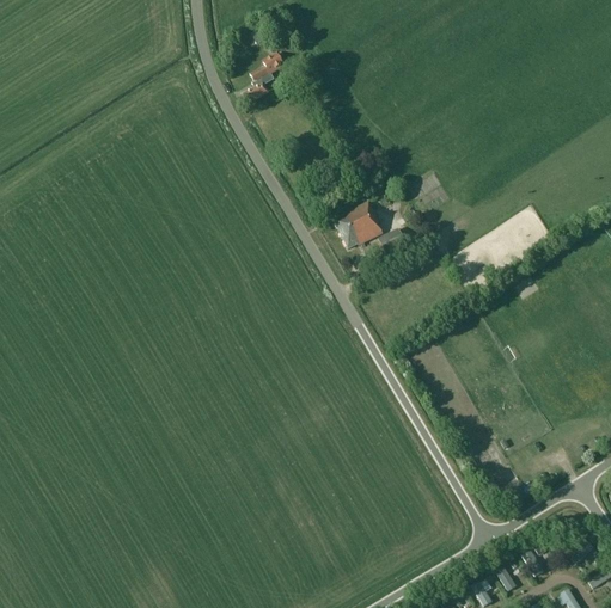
[(262,16),(268,26),(275,23),(269,12),(262,16)]
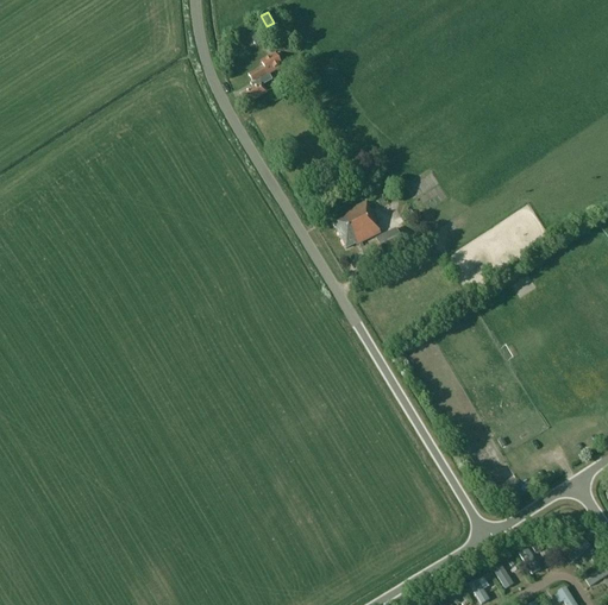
[(256,26),(248,31),(254,43),(263,37),(256,26)]
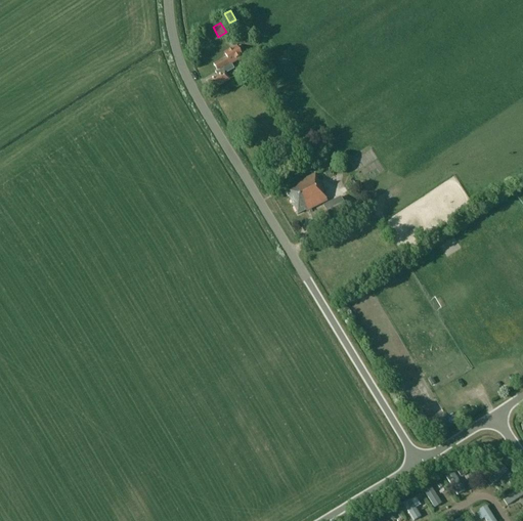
[(241,58),(234,46),(222,53),(225,57),(213,63),(216,70),(214,71),(216,75),(206,81),(210,89),(228,79),(223,72),(223,71),(221,68),(228,63),(229,64),(241,58)]
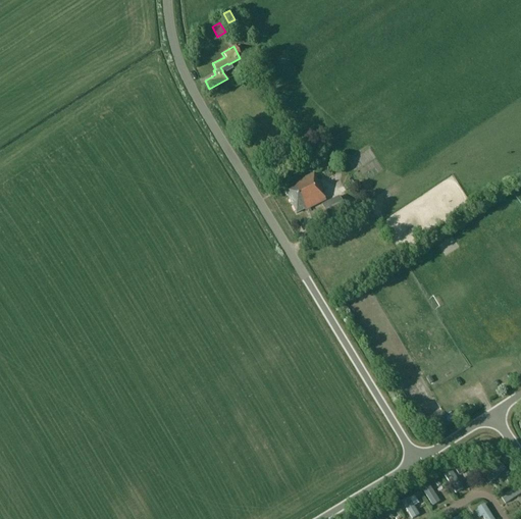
[(301,147),(298,140),(285,141),(290,149),(301,147)]
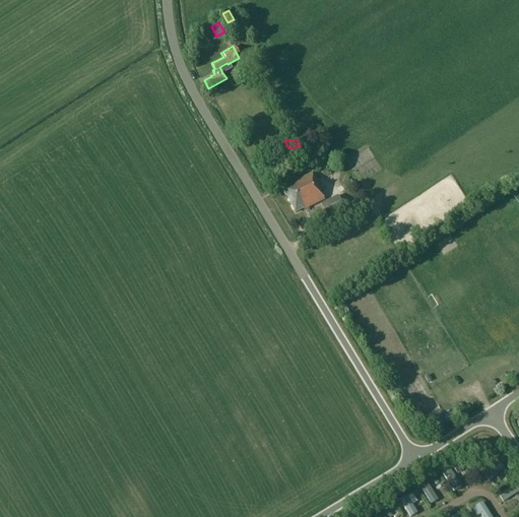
[(304,208),(324,198),(319,190),(321,189),(312,171),(290,182),(290,183),(282,188),(295,210),(304,206),(304,208)]
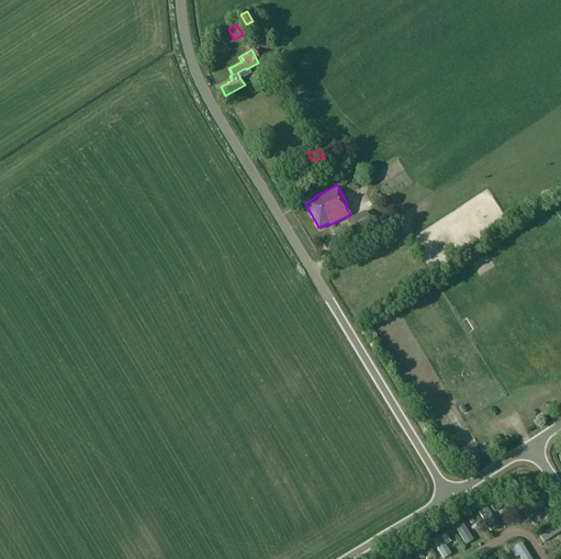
[(359,187),(345,192),(350,204),(363,199),(359,187)]
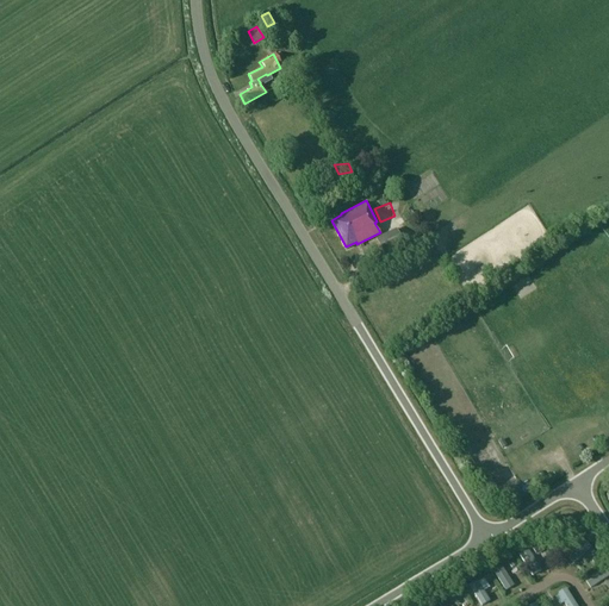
[(376,237),(377,241),(361,248),(366,256),(381,249),(384,252),(404,243),(395,226),(376,237)]
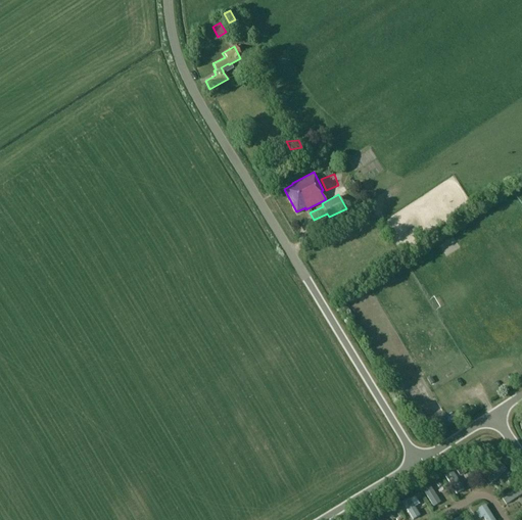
[(396,393),(401,402),(408,397),(402,390),(396,393)]
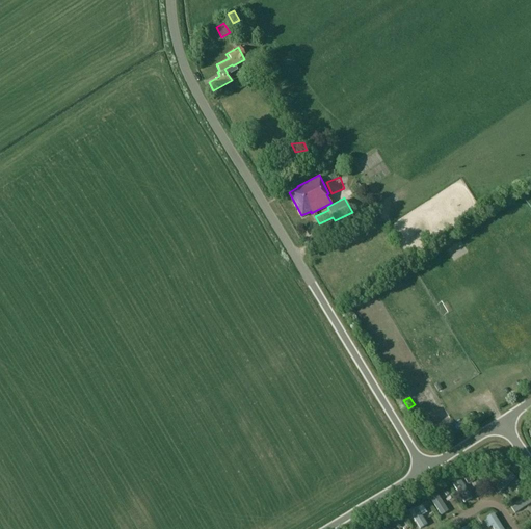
[(500,479),(496,490),(505,493),(508,481),(500,479)]
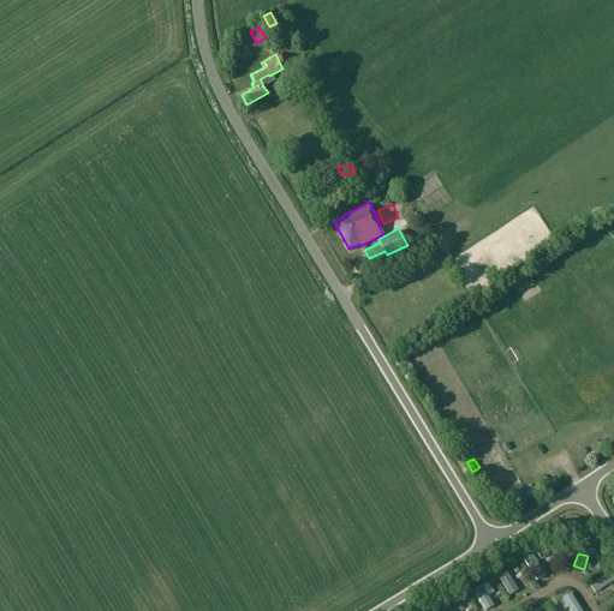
[(538,576),(544,573),(531,557),(526,562),(538,576)]
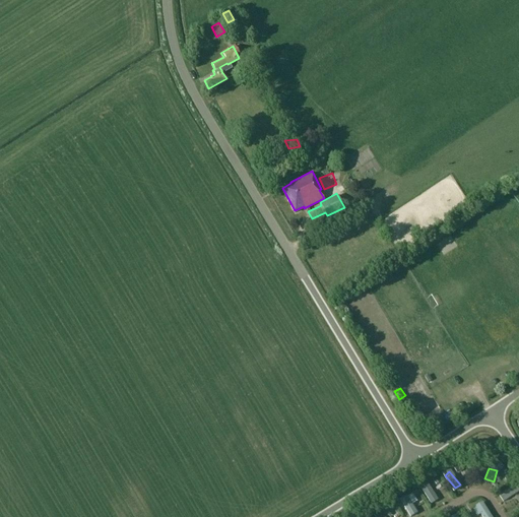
[(428,478),(436,492),(442,489),(434,475),(428,478)]
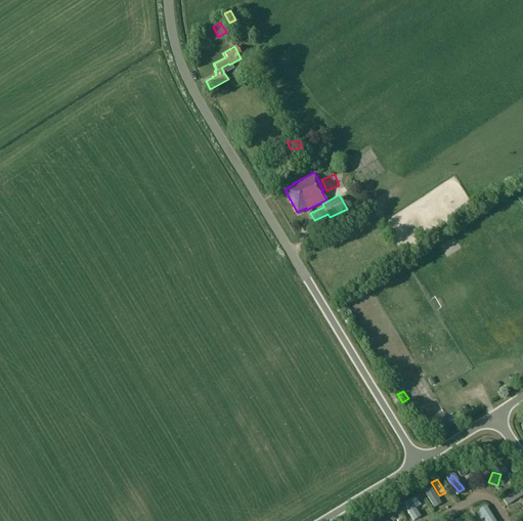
[(433,504),(440,498),(430,483),(423,488),(433,504)]
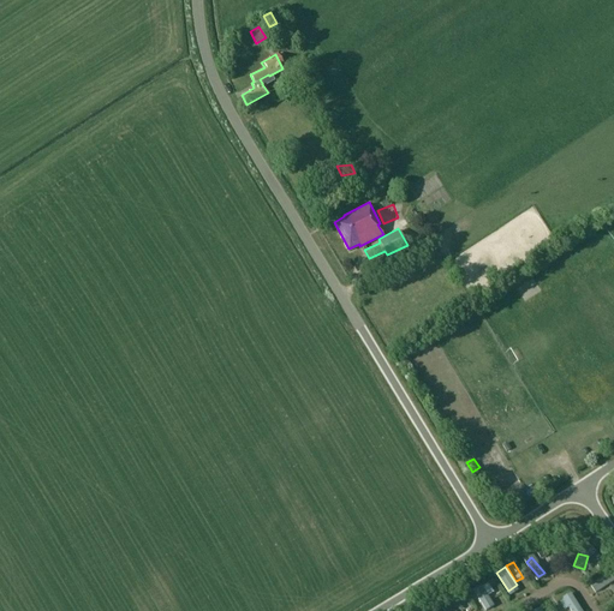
[(594,587),(601,594),(613,581),(613,571),(612,570),(594,587)]
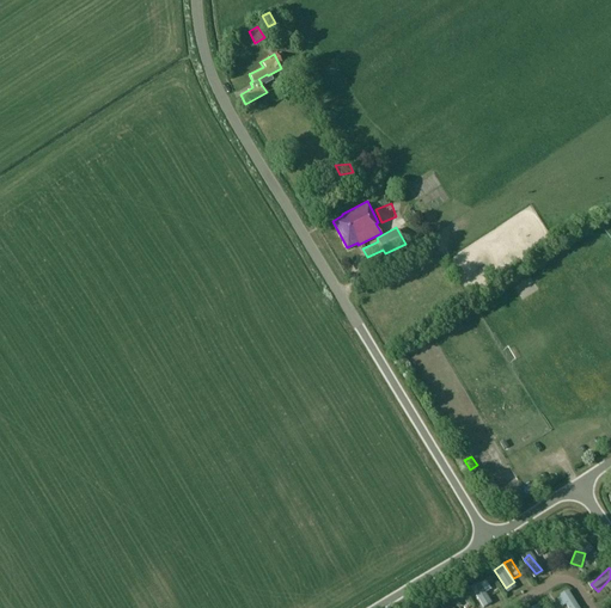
[(488,571),(478,577),(482,582),(492,576),(488,571)]
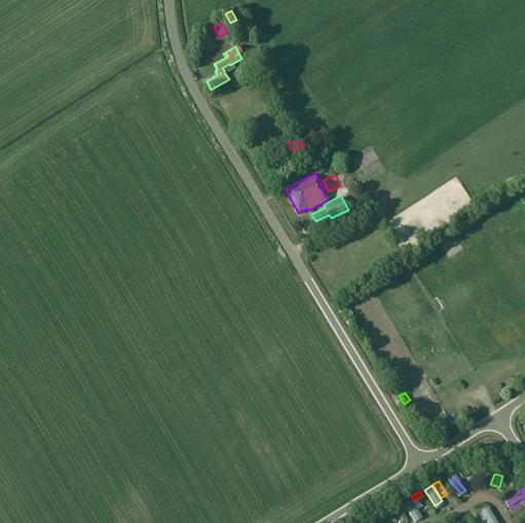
[(410,497),(401,502),(412,520),(421,515),(410,497)]
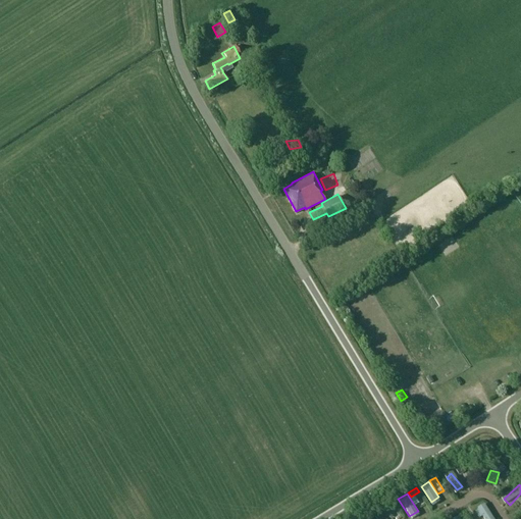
[(483,501),(475,506),(483,518),(486,518),(492,515),(483,501)]
